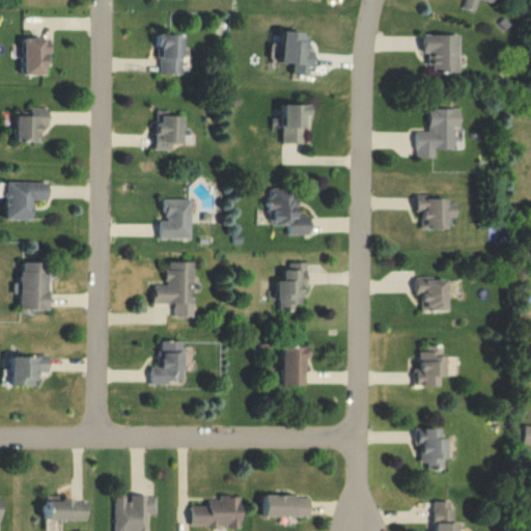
[(496,0),(466,0),(463,11),(475,16),(479,2),(494,7),(496,0)]
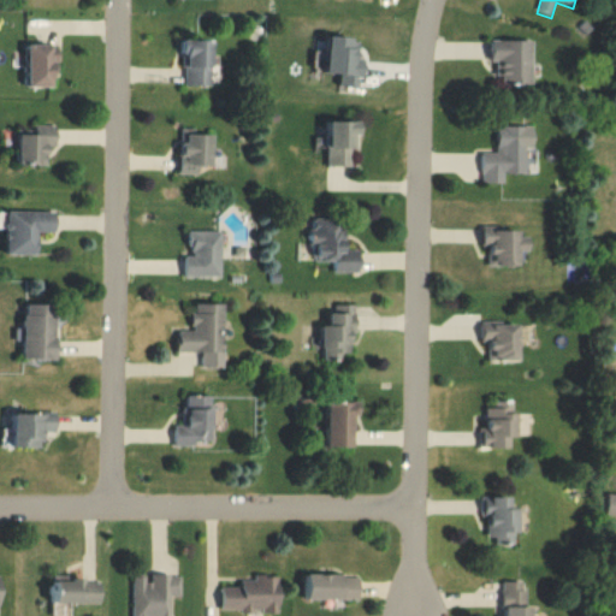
[(315,41),(350,41),(350,63),(345,63),(345,66),(363,66),(363,86),(317,86),(317,75),(320,75),(320,63),(315,63),(315,41)]
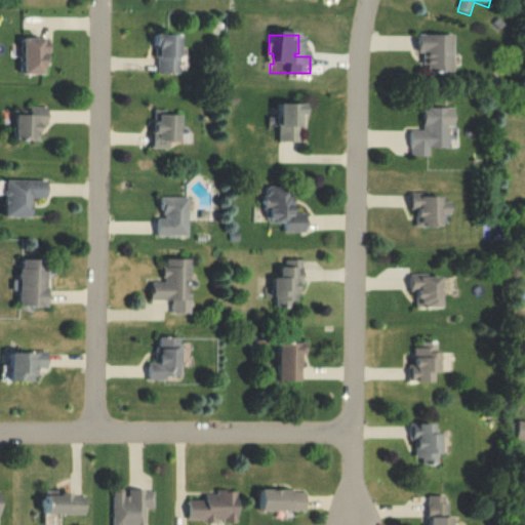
[(154,36),(180,37),(178,77),(157,76),(158,53),(154,53),(154,36)]
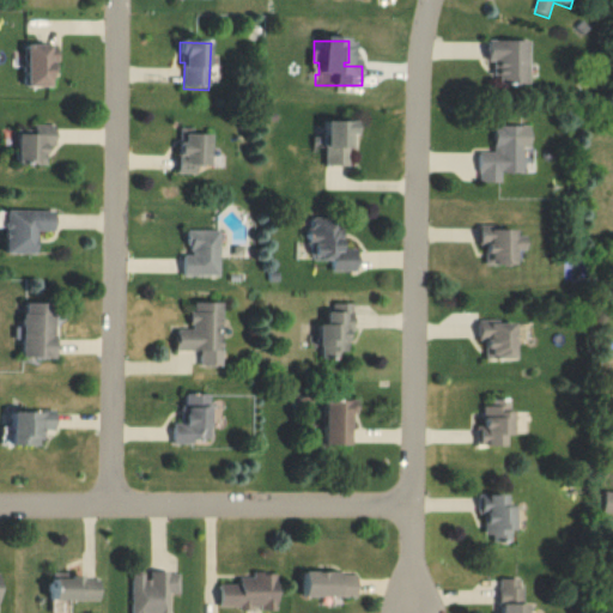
[(489,43),(528,43),(528,86),(499,86),(499,65),(489,65),(489,43)]
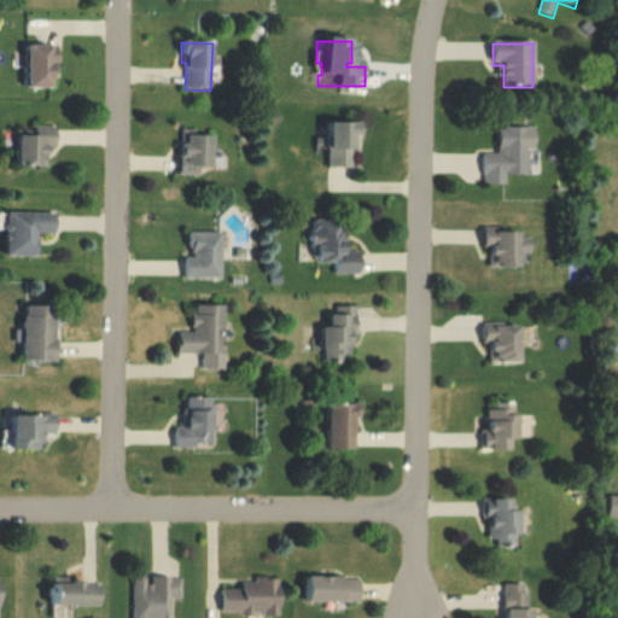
[(27,47),(25,89),(51,91),(51,64),(57,64),(57,47),(27,47)]
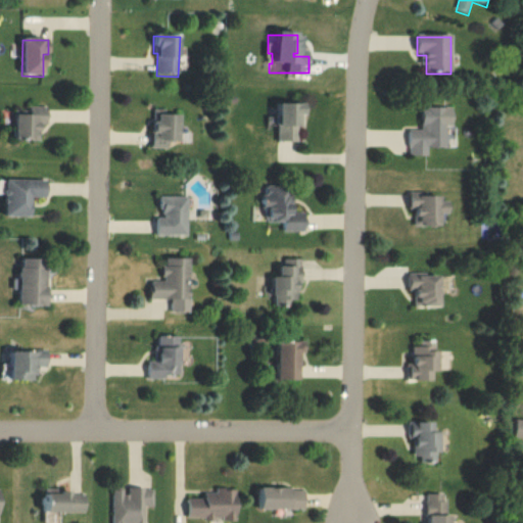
[(280,105),(280,144),(299,144),(299,131),(304,131),(304,105),(280,105)]
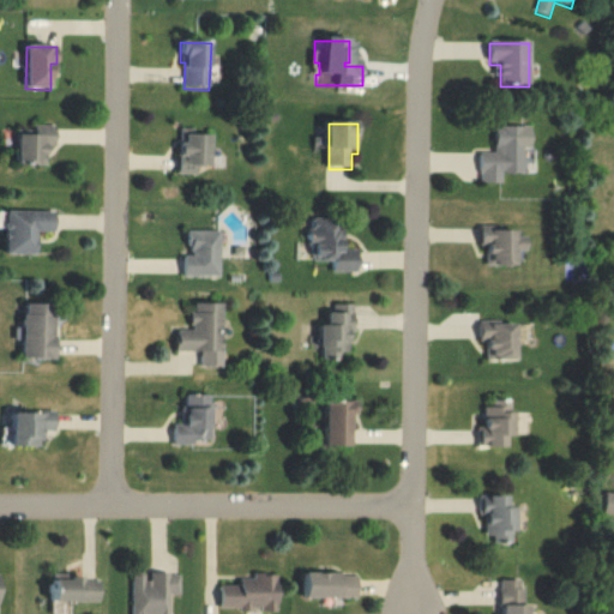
[(18,137),(17,163),(36,163),(36,167),(47,167),(47,146),(55,146),(55,127),(35,126),(34,137),(18,137)]
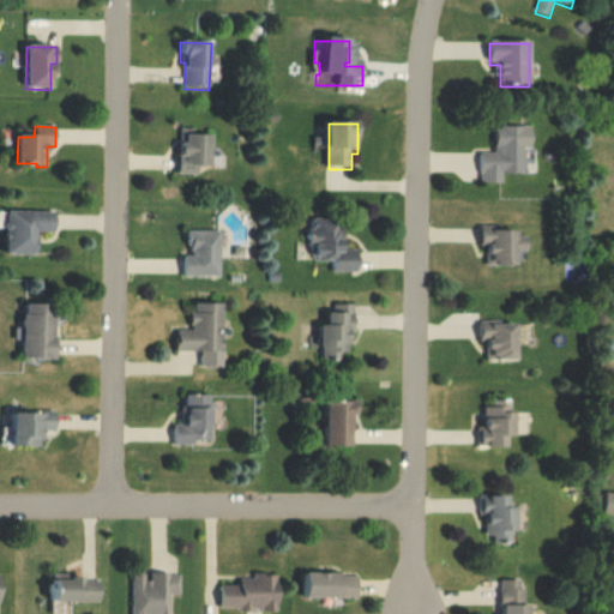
[(495,128),(525,128),(525,175),(501,175),(503,184),(482,185),(482,155),(495,155),(495,128)]
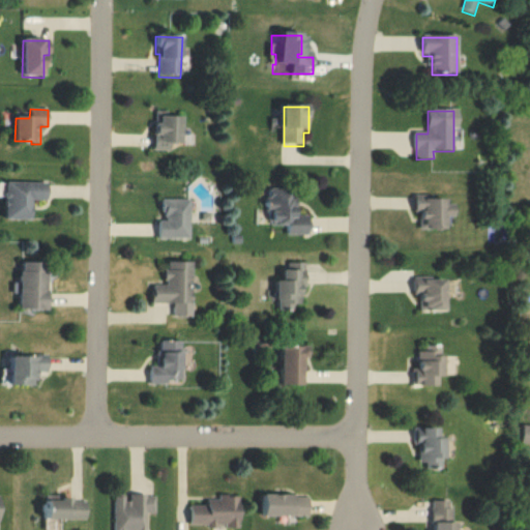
[(156,113),(169,113),(168,118),(184,119),(182,145),(172,145),(171,154),(154,154),(156,113)]
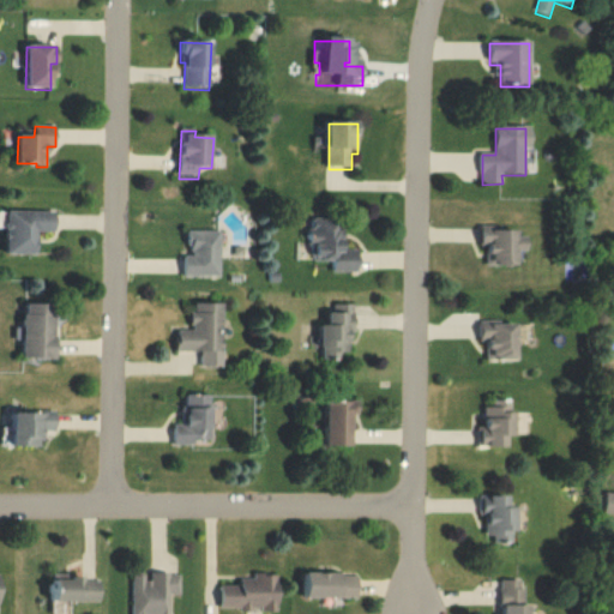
[(7,212),(7,257),(36,257),(36,233),(54,233),(54,212),(7,212)]
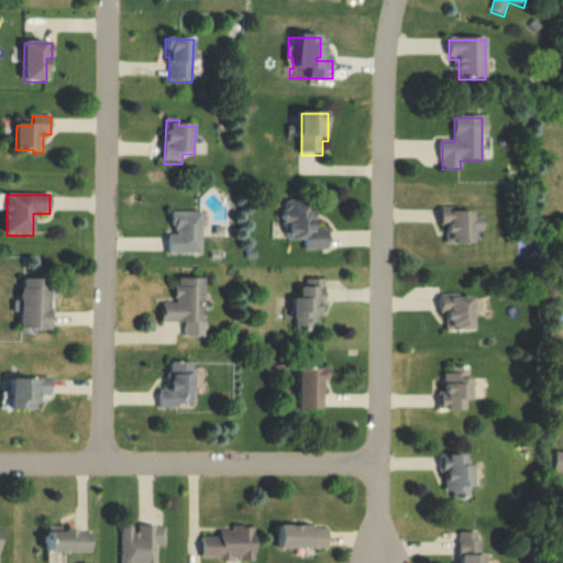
[(287,200),(317,200),(316,230),(329,230),(329,250),(308,250),(308,240),(288,240),(288,225),(284,225),(284,212),(286,212),(287,200)]
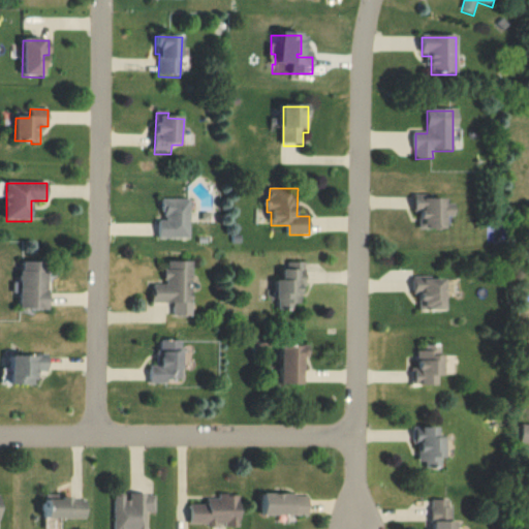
[(414,195),(432,195),(432,200),(445,200),(445,207),(456,207),(456,217),(445,217),(445,229),(429,230),(429,226),(425,226),(424,220),(421,220),(421,213),(414,213),(414,195)]
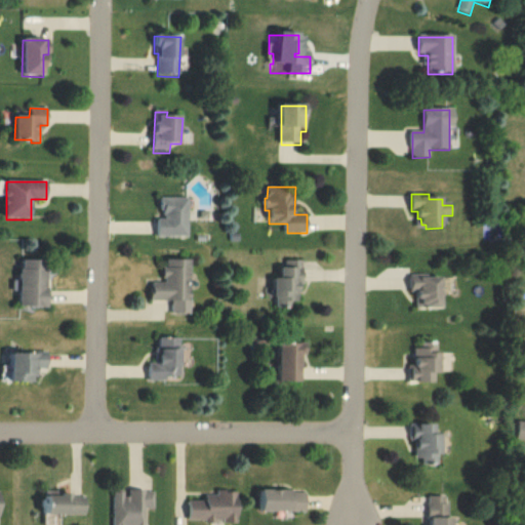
[(161,199),(189,199),(189,238),(159,238),(159,220),(165,220),(165,207),(161,207),(161,199)]
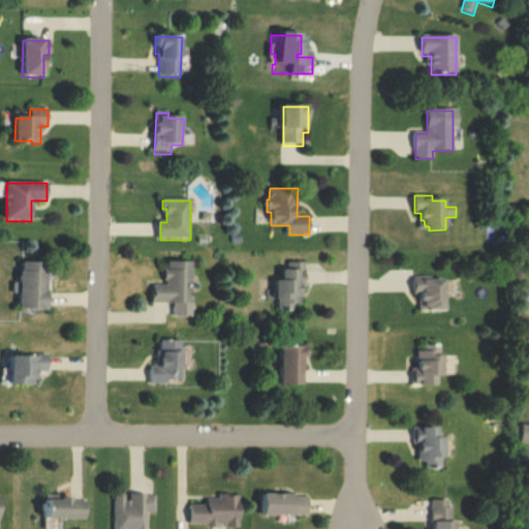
[(169,262),(194,262),(194,306),(153,306),(152,286),(168,286),(168,282),(165,282),(165,271),(169,271),(169,262)]
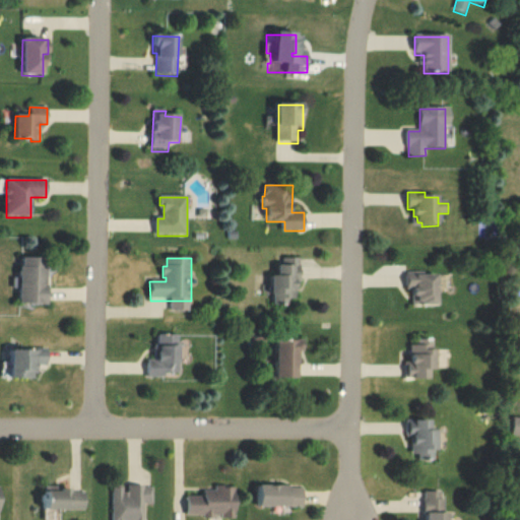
[(49,305),(19,305),(19,268),(21,268),(21,259),(42,259),(42,262),(45,262),(46,288),(49,288),(49,305)]
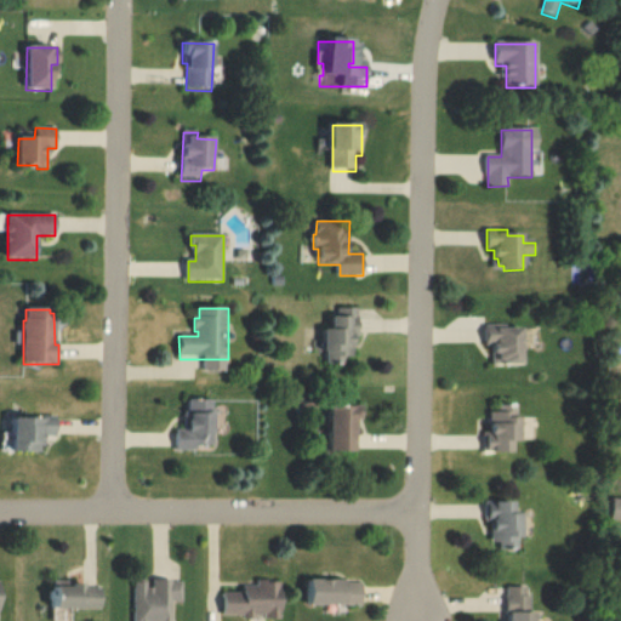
[(340,309),(360,309),(360,339),(354,337),(354,357),(347,357),(347,366),(328,366),(328,354),(324,354),(324,329),(332,329),(332,318),(340,318),(340,309)]
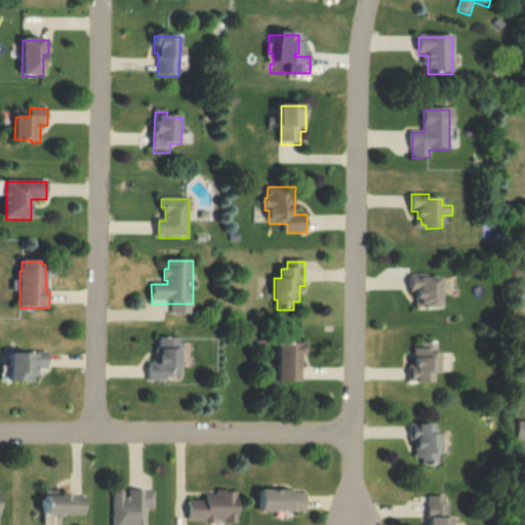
[(411,277),(428,276),(428,279),(441,279),(441,284),(444,283),(445,296),(441,297),(442,308),(427,309),(427,306),(422,306),(422,300),(418,299),(417,292),(412,293),(411,277)]
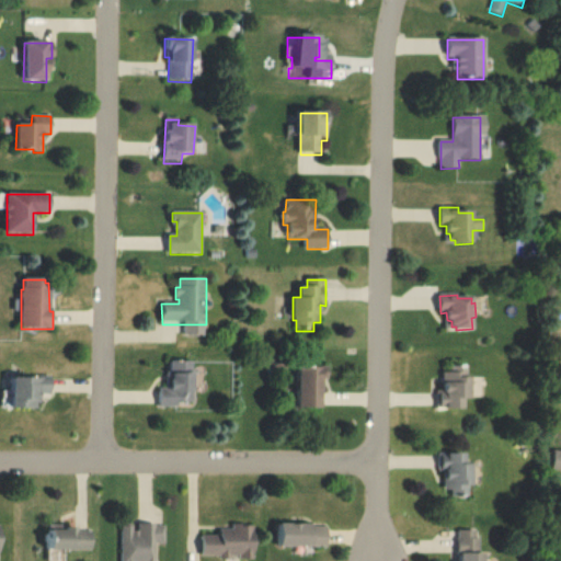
[(161,389),(160,410),(180,410),(180,403),(196,403),(196,363),(173,362),(173,389),(161,389)]
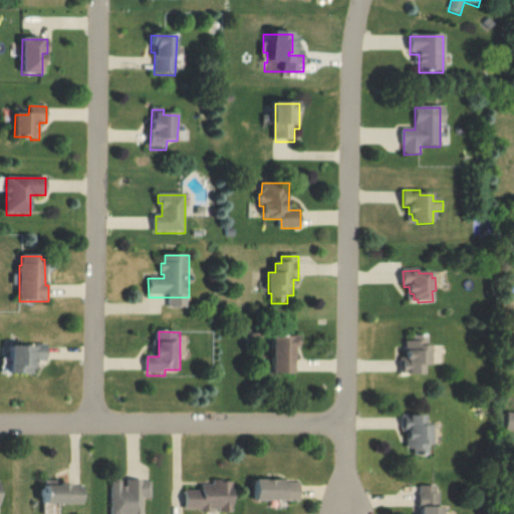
[(413,335),(429,335),(429,365),(425,365),(425,376),(403,376),(403,361),(408,361),(408,343),(413,343),(413,335)]
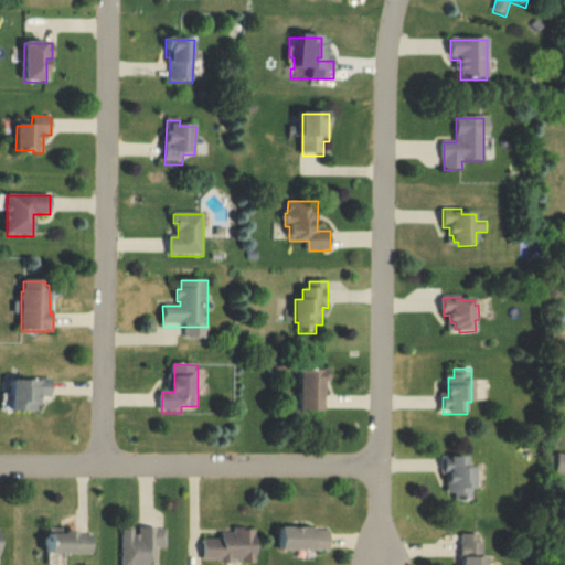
[(301,371),(302,412),(323,411),(323,395),(327,395),(327,371),(301,371)]
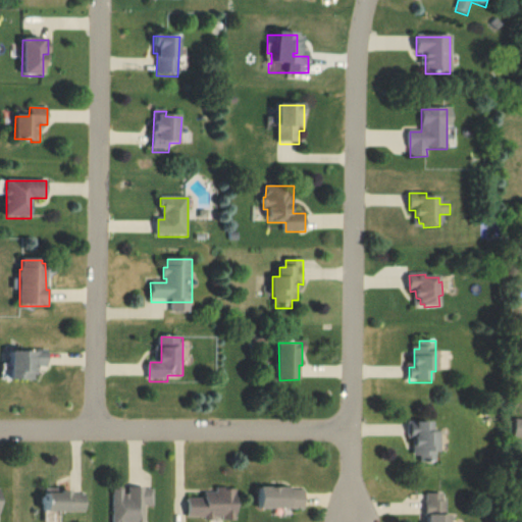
[(12,354),(12,381),(35,381),(35,377),(39,377),(39,368),(48,368),(49,351),(32,351),(32,354),(12,354)]
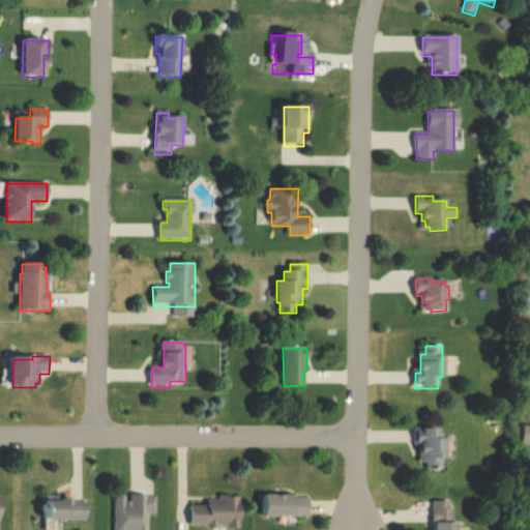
[(520,442),(529,442),(529,422),(521,423),(520,442)]
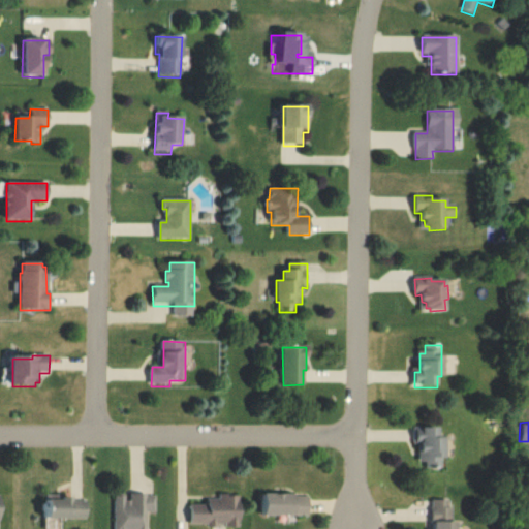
[(415,429),(439,429),(439,438),(445,438),(446,469),(428,470),(428,464),(421,464),(419,443),(416,443),(415,429)]
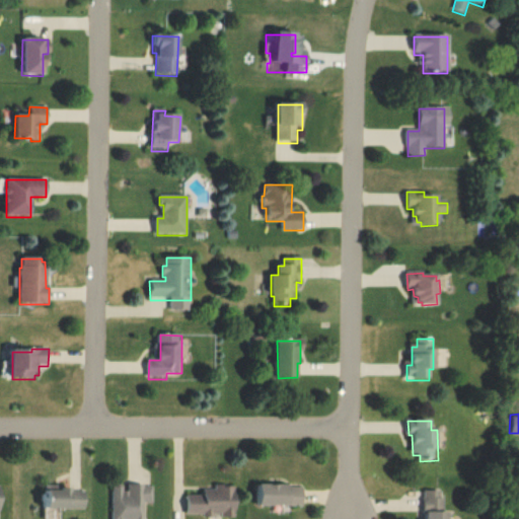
[(47,487),(47,512),(86,511),(86,493),(70,493),(70,490),(60,490),(60,486),(47,487)]
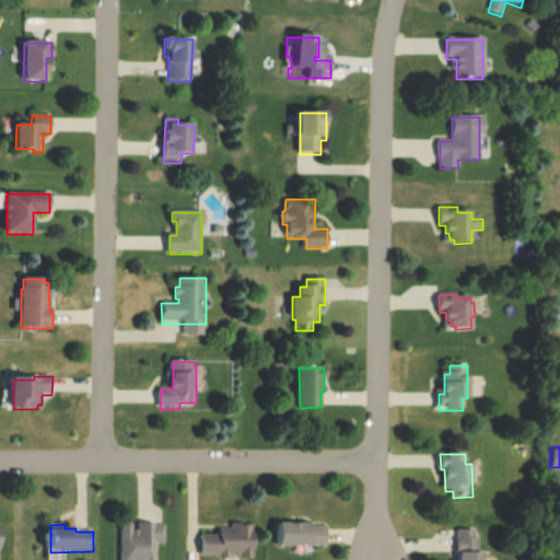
[(256,559),(256,525),(234,525),(234,529),(221,529),(221,537),(203,537),(205,557),(221,557),(221,559),(233,559),(233,556),(242,556),(242,559),(256,559)]
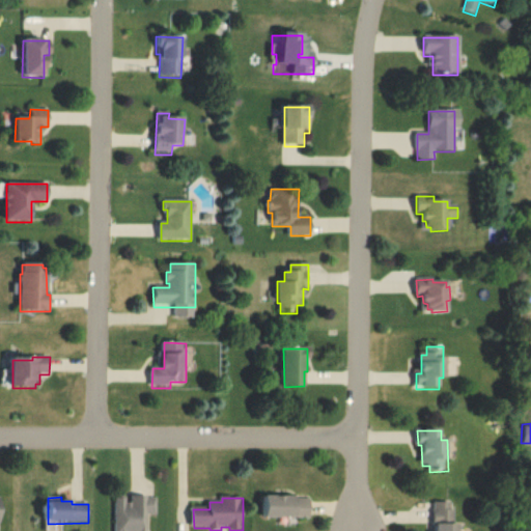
[(158,499),(134,499),(134,505),(126,505),(126,499),(116,499),(116,530),(149,530),(149,518),(158,518),(158,499)]
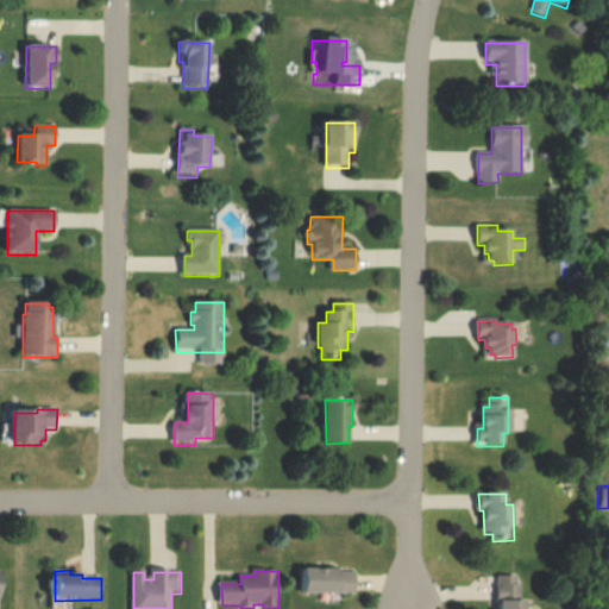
[(358,573),(306,573),(305,596),(358,596),(358,573)]
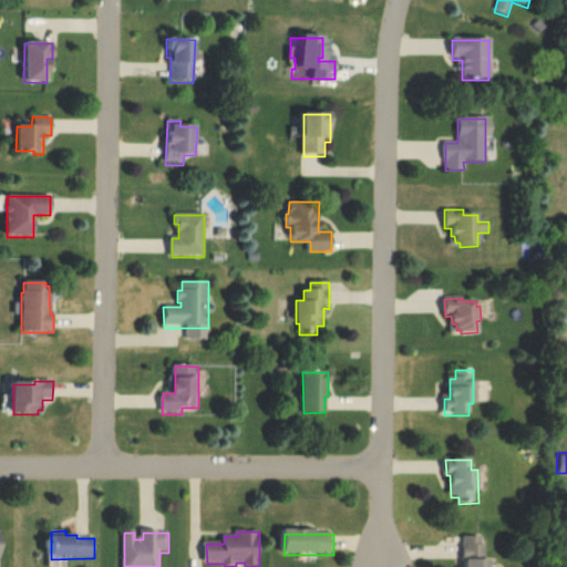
[(464,538),(464,566),(487,566),(487,546),(482,546),(482,538),(464,538)]
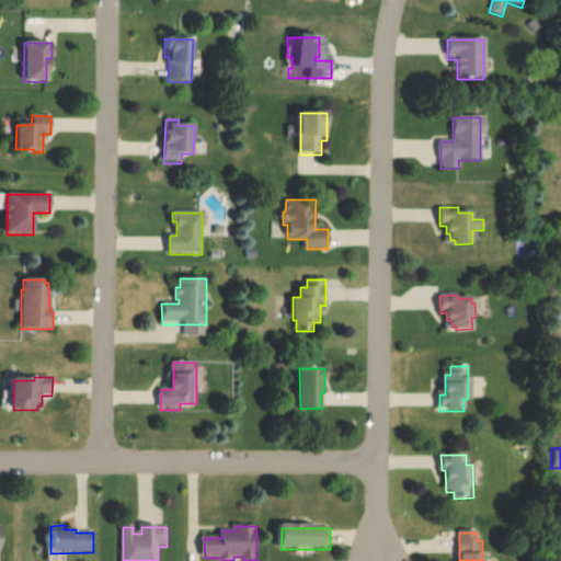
All buildings are outlined.
